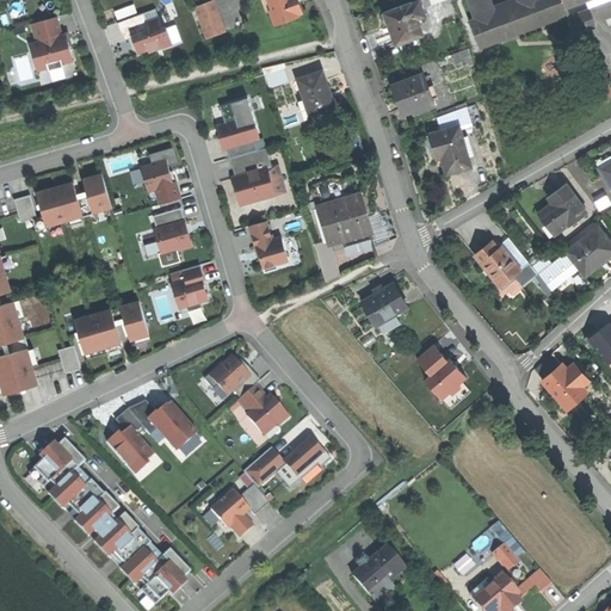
[(214,0),(195,7),(207,39),(226,32),(214,0)]
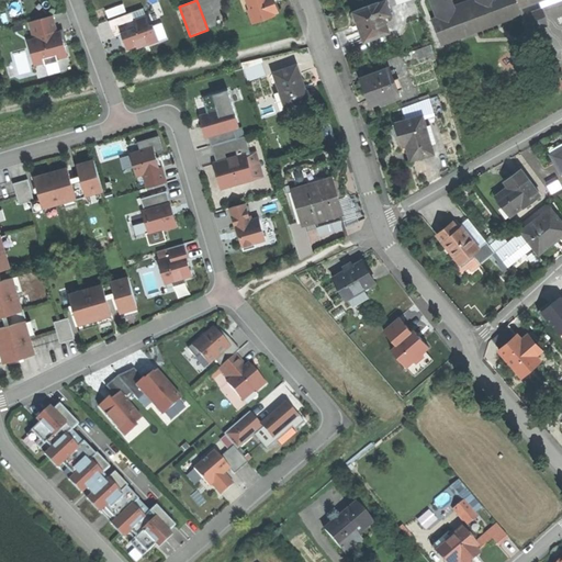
[(243,13),(248,12),(251,23),(272,15),(272,13),(277,11),(273,2),(272,0),(244,0),(238,2),(243,13)]
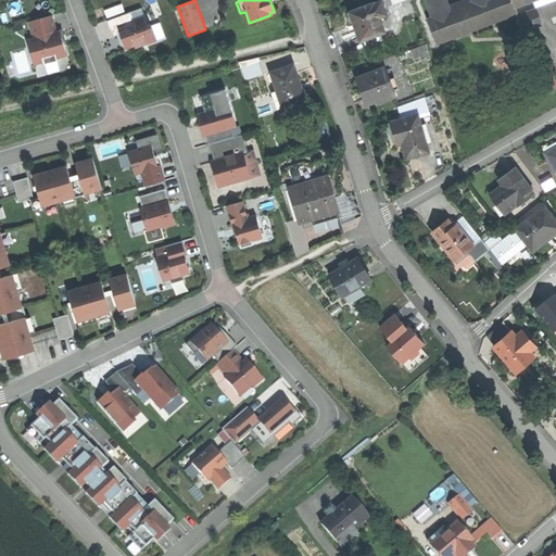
[(426,16),(436,43),(519,13),(516,4),(514,0),(474,0),(432,14),(426,16)]
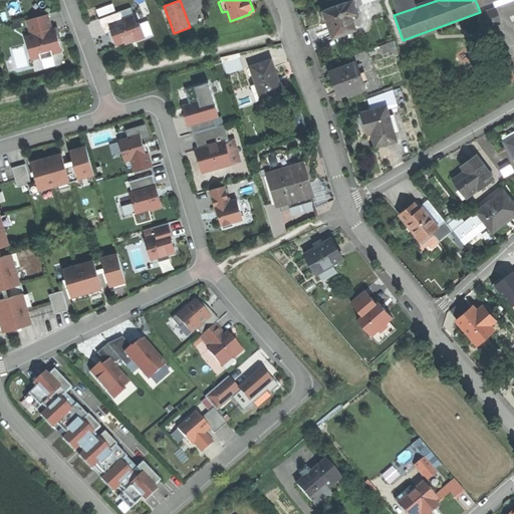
[(395,0),(400,13),(438,0),(418,0),(415,1),(414,0),(395,0)]
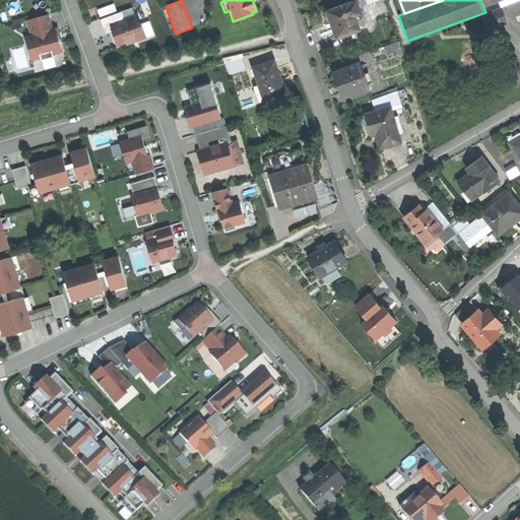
[(501,7),(498,0),(496,0),(482,4),(485,12),(501,7)]
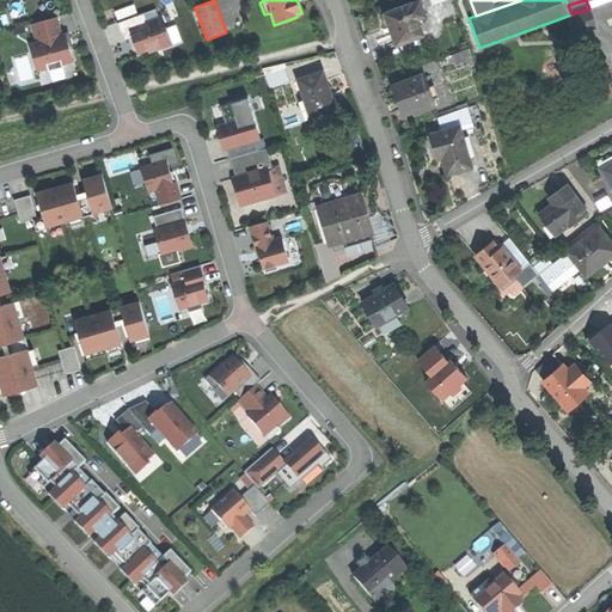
[(391,30),(397,47),(421,38),(414,18),(423,16),(420,1),(385,13),(391,30)]
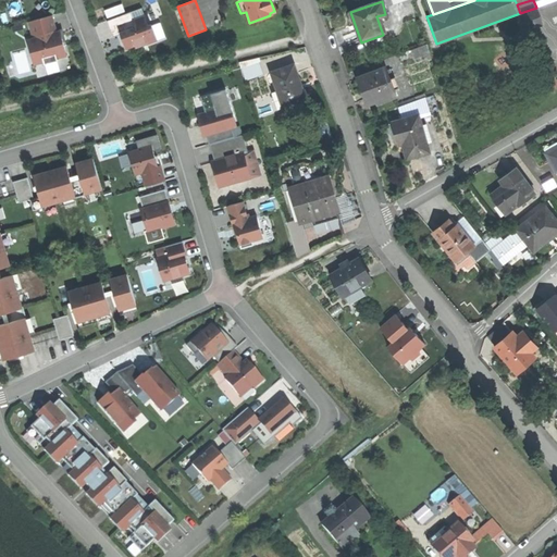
[(125,3),(106,7),(108,16),(126,13),(125,3)]
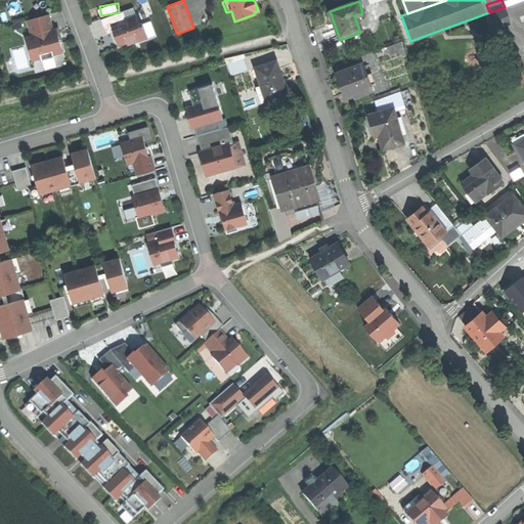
[(133,7),(123,11),(126,18),(136,15),(133,7)]
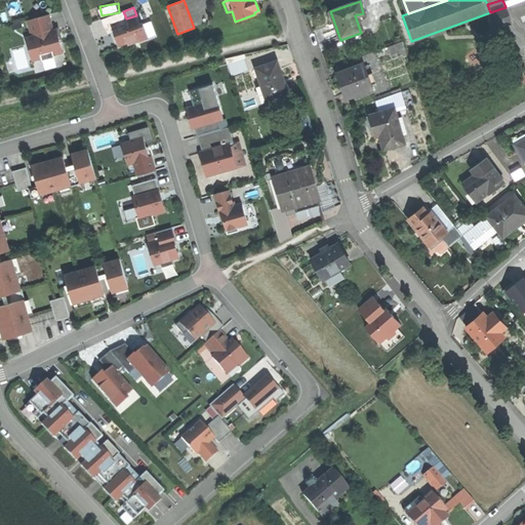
[(511,24),(506,7),(490,12),(496,29),(511,24)]
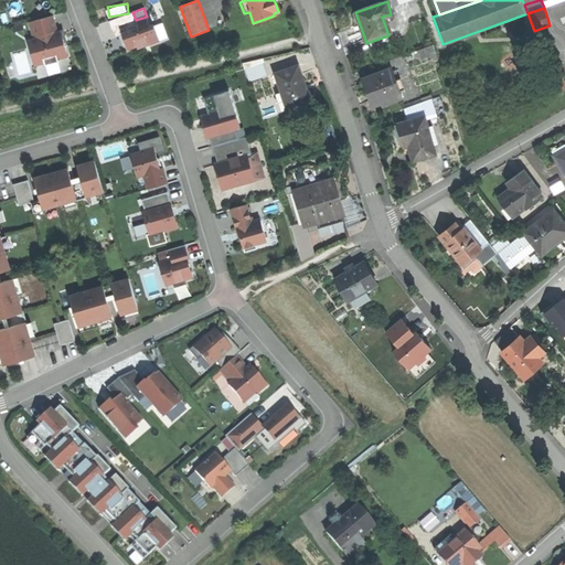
[(132,12),(109,21),(115,38),(124,34),(125,38),(129,49),(139,44),(140,45),(149,42),(149,44),(159,40),(153,27),(151,28),(147,17),(136,20),(132,12)]
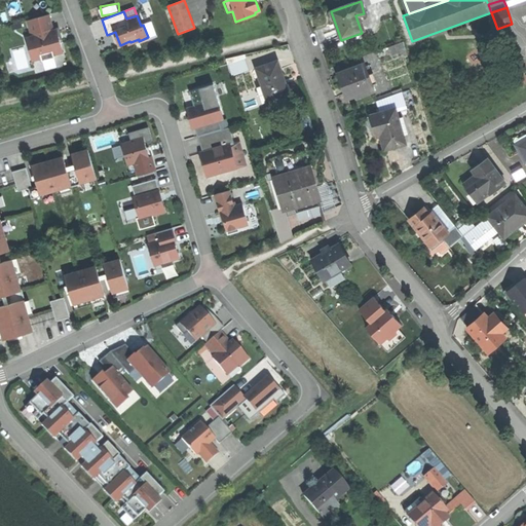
[(26,38),(33,61),(41,59),(42,61),(55,58),(54,55),(64,52),(59,34),(58,29),(53,30),(49,14),(28,21),(32,36),(26,38)]
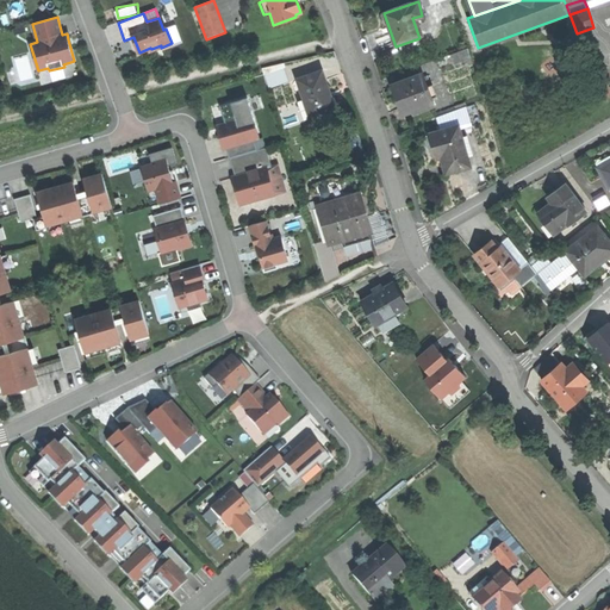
[(446,55),(448,64),(467,58),(465,48),(446,55)]
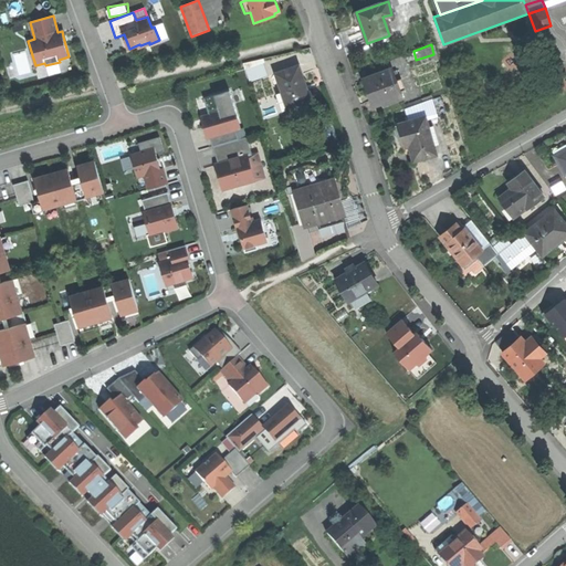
[(245,69),(250,82),(269,76),(263,62),(245,69)]
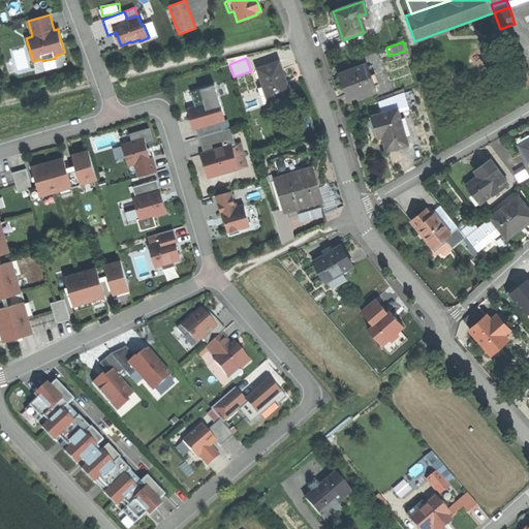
[(257,90),(261,103),(287,96),(282,81),(280,73),(277,62),(256,68),(262,88),(257,90)]
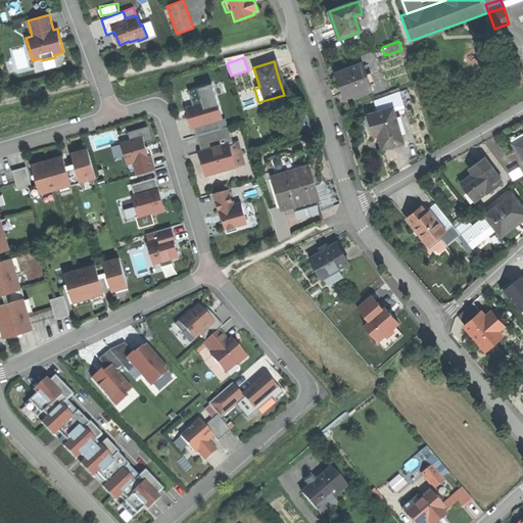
[(338,87),(341,97),(353,94),(353,96),(365,93),(364,90),(367,89),(366,85),(373,83),(370,74),(363,76),(359,65),(334,74),(338,87)]
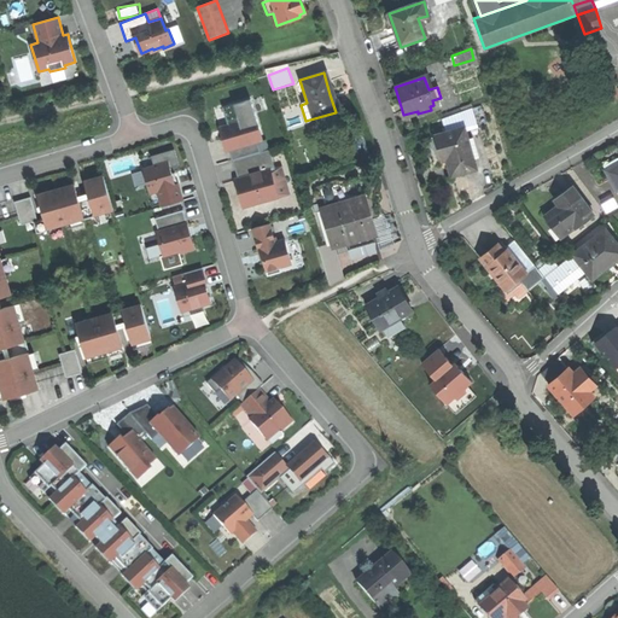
[(337,92),(330,94),(336,112),(343,110),(337,92)]
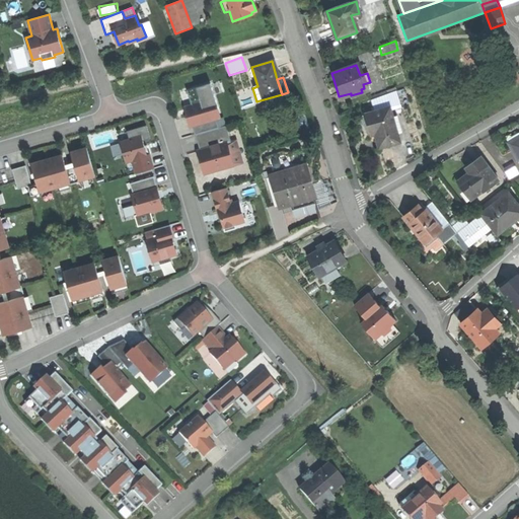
[(201,162),(204,174),(234,165),(227,142),(231,141),(226,126),(219,128),(216,120),(221,118),(211,83),(187,90),(192,104),(190,105),(193,115),(187,117),(190,127),(193,126),(195,135),(196,135),(201,150),(205,149),(208,160),(201,162)]
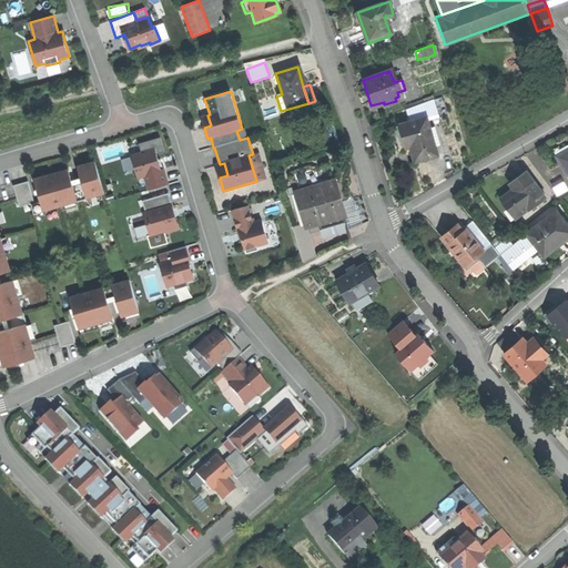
[(404,108),(407,122),(425,118),(436,114),(432,100),(404,108)]
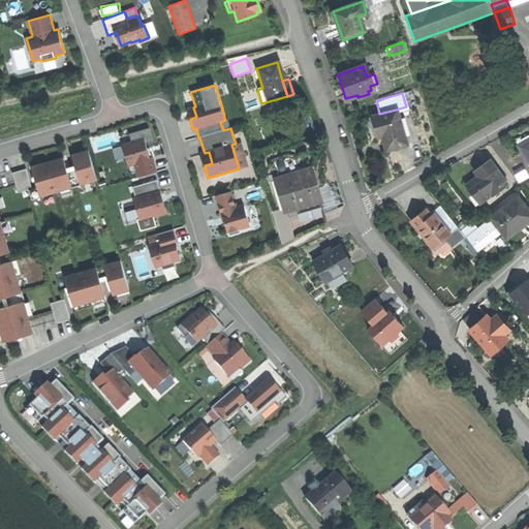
[(380,136),(384,150),(405,145),(396,110),(379,114),(370,117),(373,127),(376,137),(380,136)]
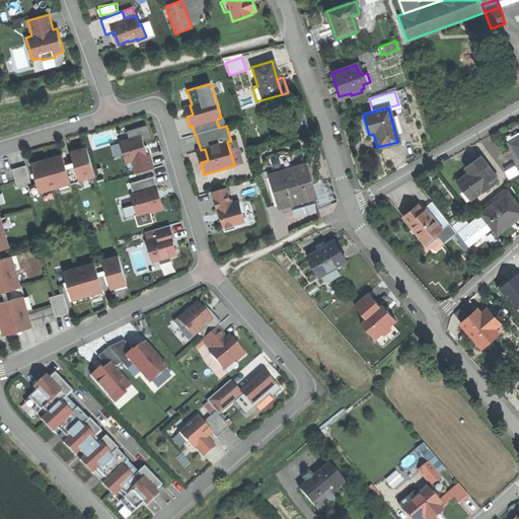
[(137,173),(153,168),(149,154),(147,155),(145,146),(142,136),(141,136),(140,133),(129,137),(130,140),(121,143),(126,161),(133,159),(137,173)]
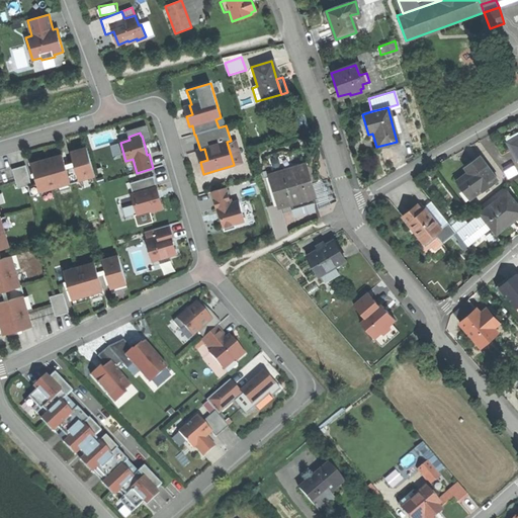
[(507,145),(516,162),(517,161),(517,135),(516,136),(517,139),(507,145)]
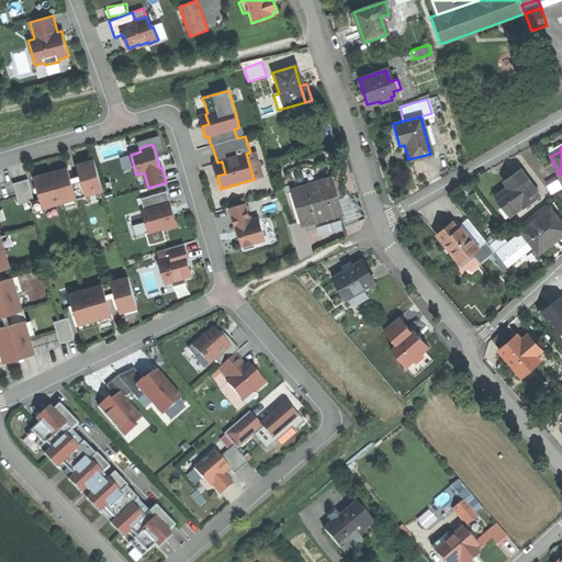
[(250,153),(246,154),(254,179),(261,177),(255,152),(250,153)]
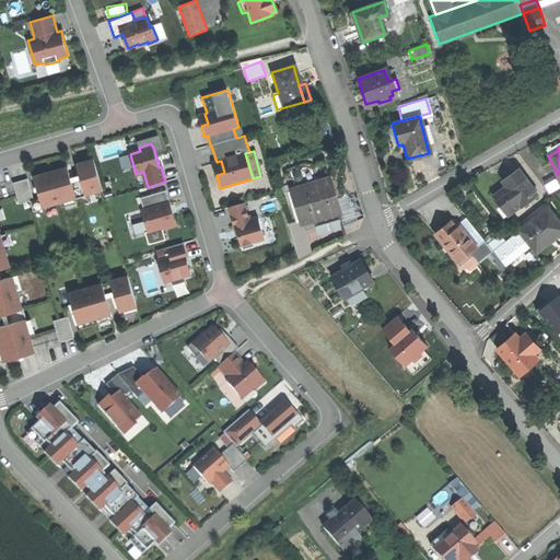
[(30,200),(34,211),(45,208),(44,207),(59,202),(74,198),(74,199),(86,196),(86,195),(103,189),(94,159),(78,164),(77,164),(80,175),(81,179),(72,182),(71,178),(67,166),(66,167),(51,172),(34,176),(37,187),(38,191),(41,197),(34,199),(30,200)]
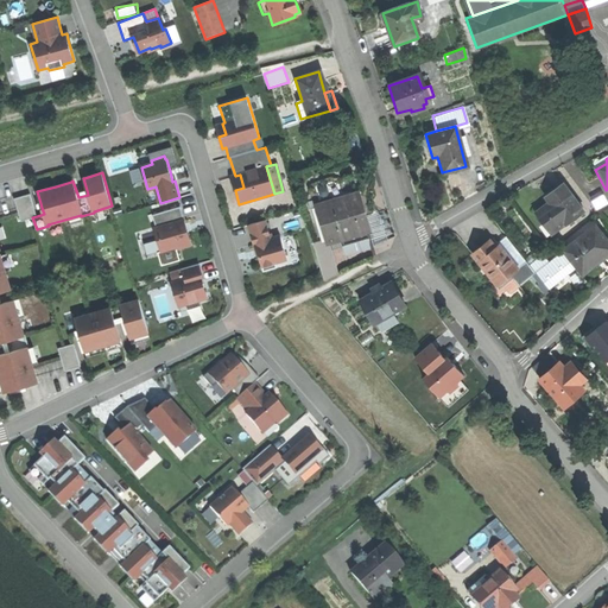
[(244,188),(240,175),(235,176),(232,176),(233,183),(235,190),(244,188)]
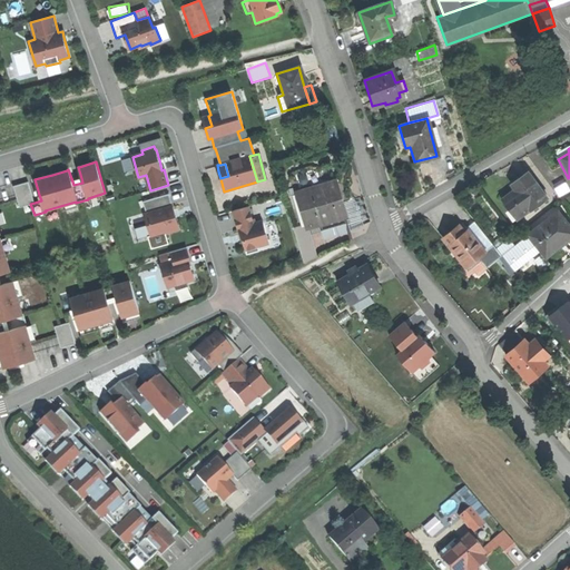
[(501,202),(516,219),(528,209),(530,213),(547,199),(527,175),(519,180),(511,187),(514,190),(501,202)]
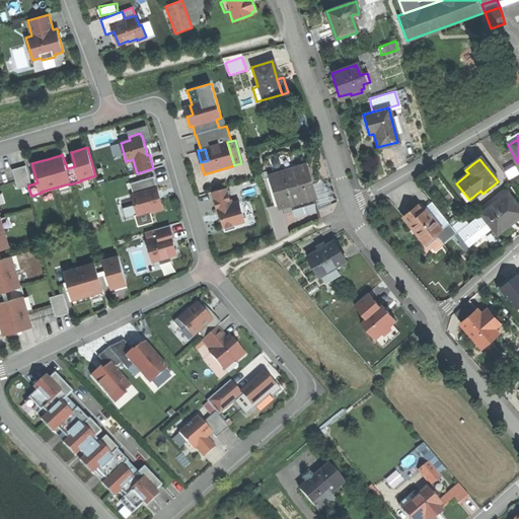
[(27,186),(31,184),(25,165),(12,169),(16,182),(18,189),(27,186)]
